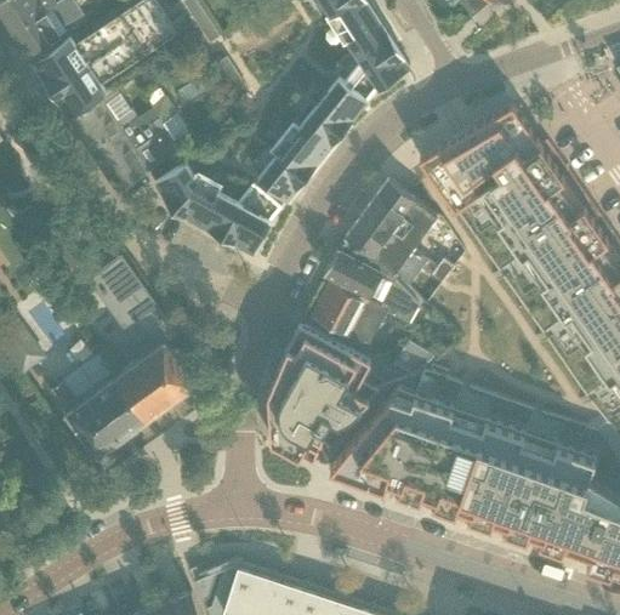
[(7,0),(0,5),(0,13),(15,36),(57,9),(51,0),(7,0)]
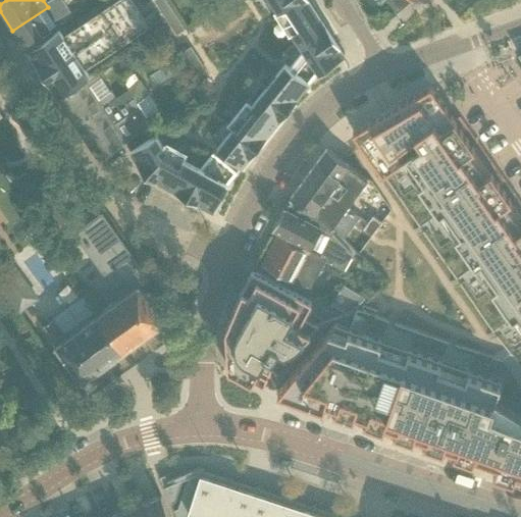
[(48,7),(12,30),(29,54),(59,35),(53,26),(69,15),(59,0),(48,7)]
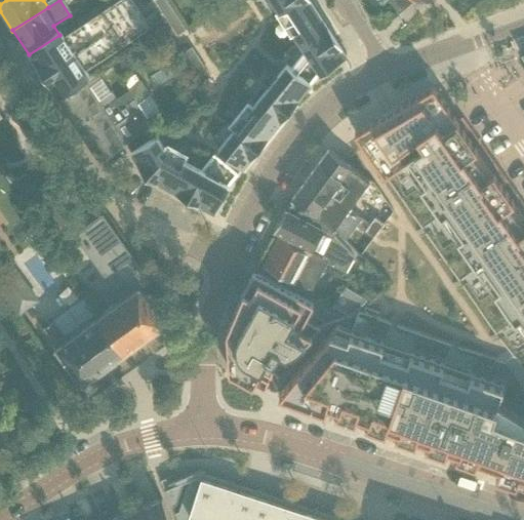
[(308,0),(271,0),(283,17),(309,0),(308,0)]
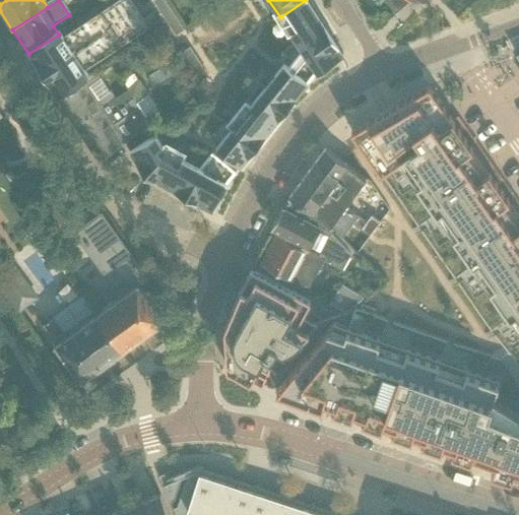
[(306,0),(280,17),(300,48),(325,30),(306,0)]
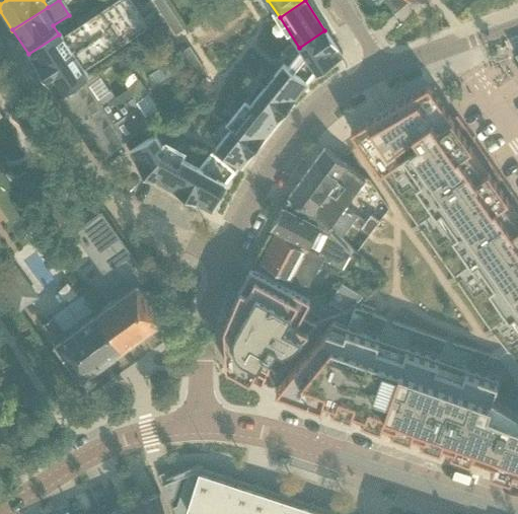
[(385,0),(383,2),(395,17),(416,0),(385,0)]
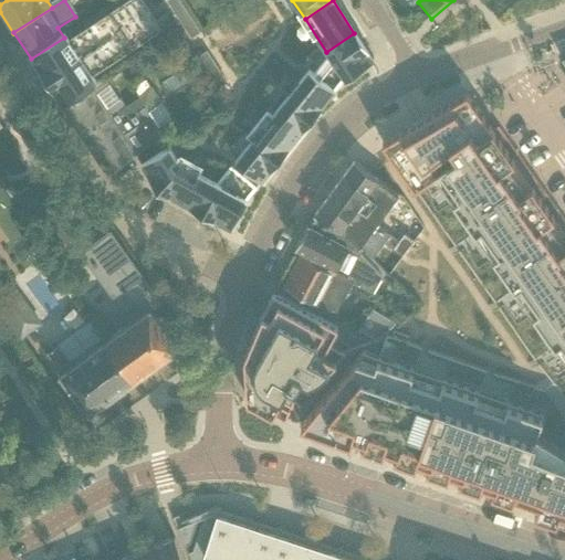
[(257,2),(236,16),(247,31),(267,17),(257,2)]
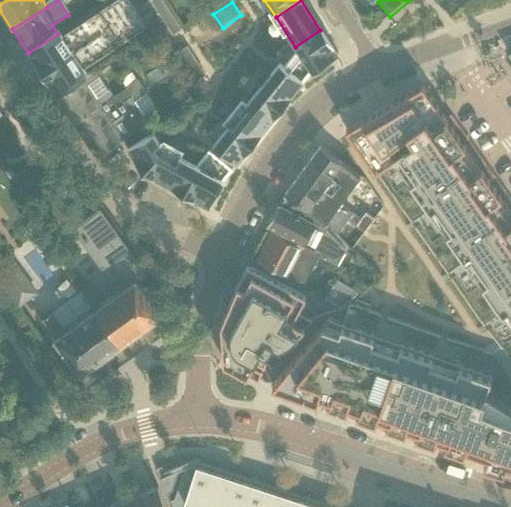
[(365,14),(365,26),(378,27),(378,15),(365,14)]
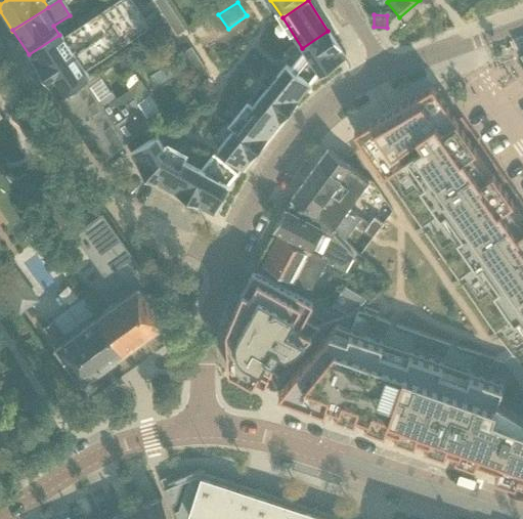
[(216,42),(227,34),(216,16),(205,24),(216,42)]
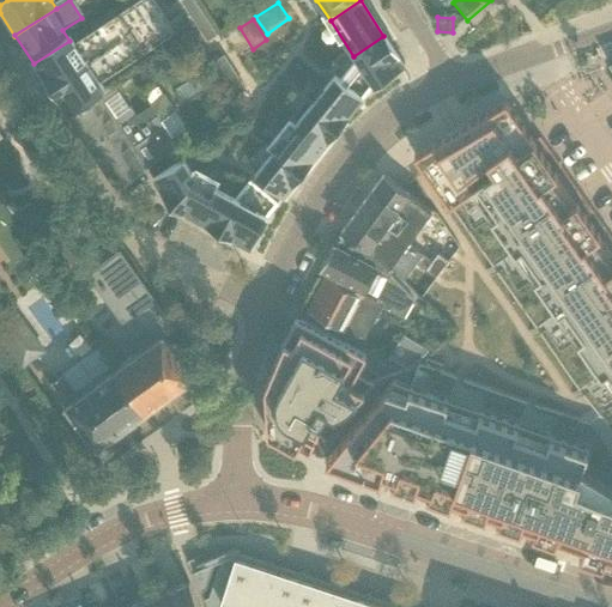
[(208,26),(199,32),(207,46),(218,40),(208,26)]
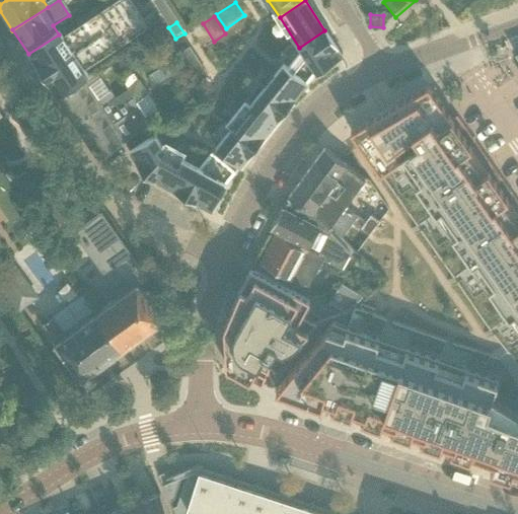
[(303,53),(289,70),(308,85),(315,77),(344,59),(324,30),(299,48),(303,53)]
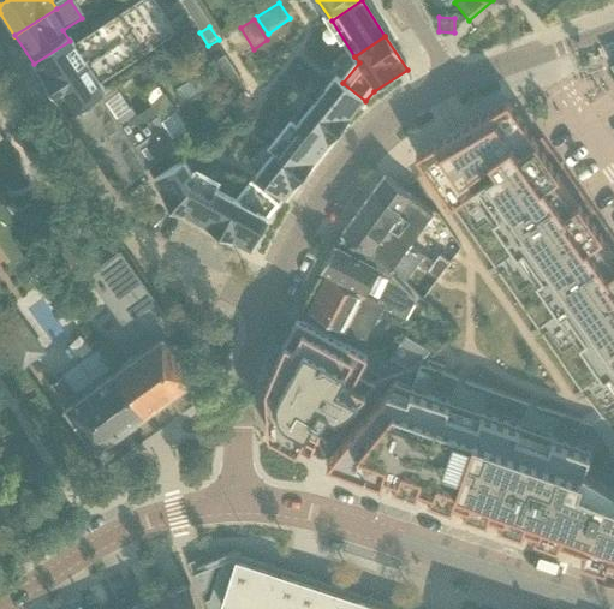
[(70,41),(34,64),(51,90),(88,66),(71,40),(70,41)]
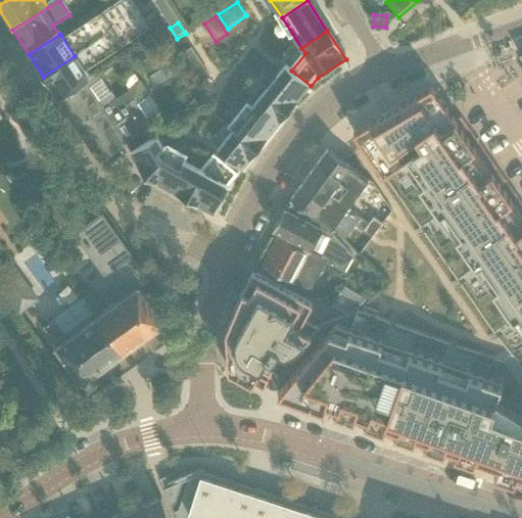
[(147,65),(154,76),(179,59),(172,49),(147,65)]
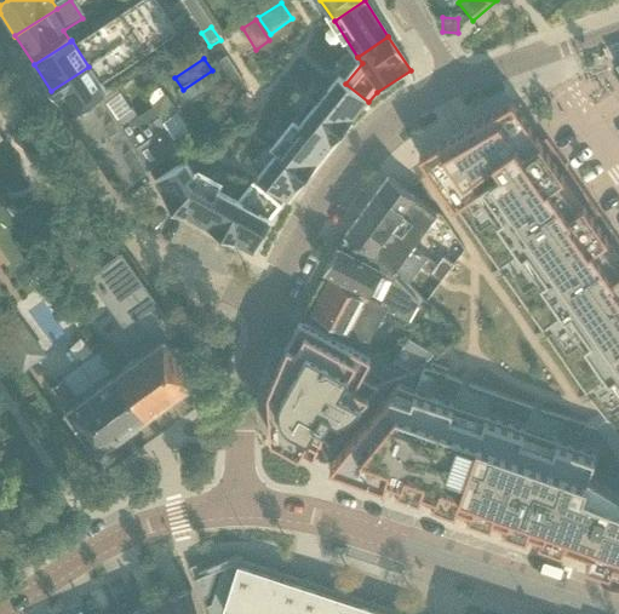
[(225,61),(215,68),(236,101),(247,93),(225,61)]
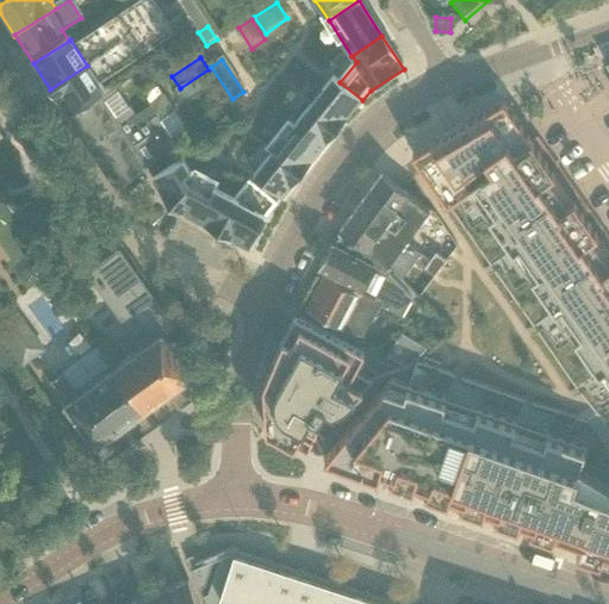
[(87,66),(50,89),(69,119),(106,94),(87,66)]
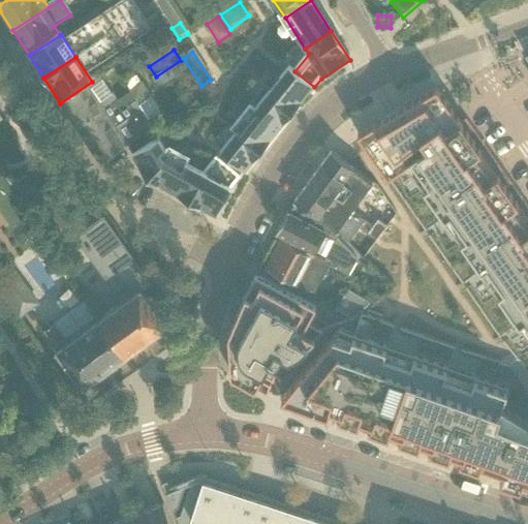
[(266,89),(251,108),(279,130),(294,112),(314,87),(294,71),(290,68),(270,92),(266,89)]
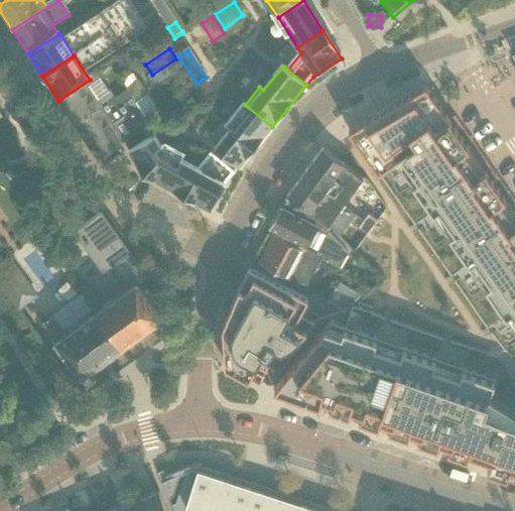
[(58,101),(76,126),(113,102),(109,96),(104,95),(102,91),(102,86),(96,77),(90,80),(58,101)]
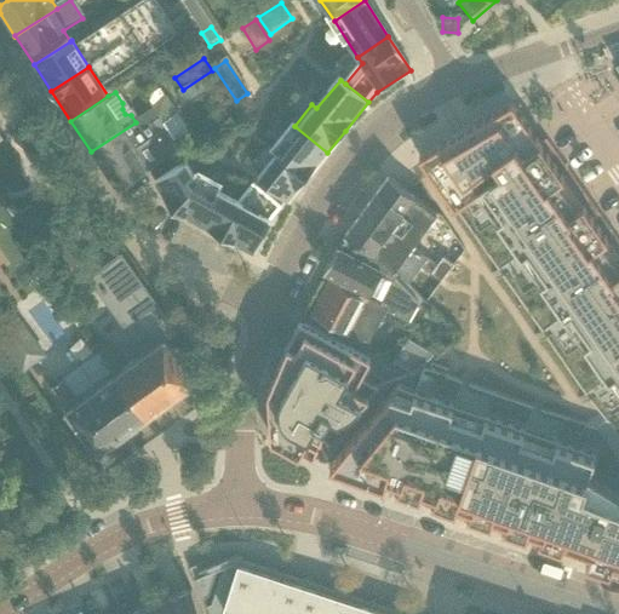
[(136,122),(91,151),(119,194),(172,159),(168,154),(185,142),(172,122),(177,119),(166,103),(154,110),(156,115),(138,127),(136,122)]
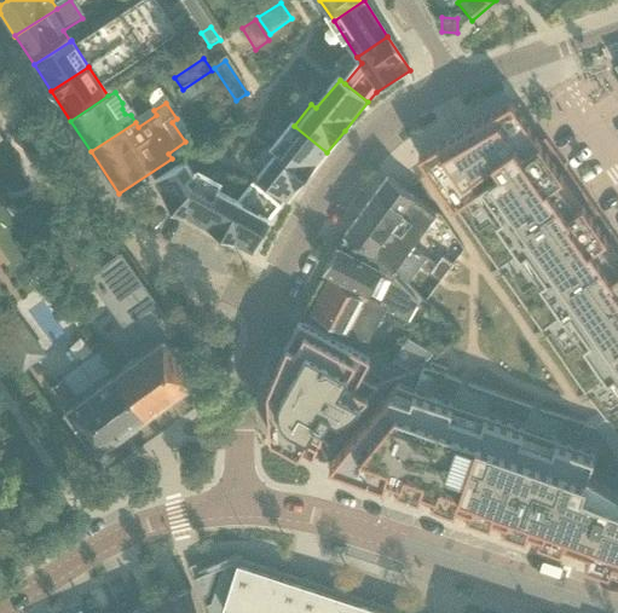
[(330,472),(328,476),(339,480),(560,560),(617,580),(617,246),(546,144),(541,148),(512,108),(477,128),(420,161),(419,161),(455,212),(498,273),(503,281),(542,335),(547,342),(585,397),(590,404),(617,441),(541,414),(533,411),(469,388),(462,386),(446,380),(431,375),(429,374),(425,372),(416,395),(398,389),(339,461),(336,462),(333,468),(331,468),(330,470),(330,472)]
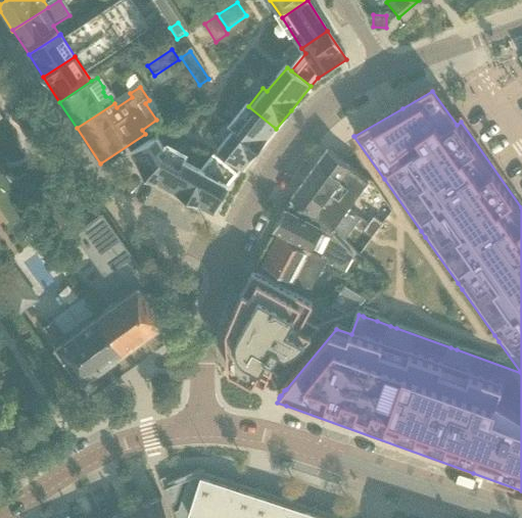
[(248,106),(230,129),(234,132),(257,151),(276,129),(248,106)]
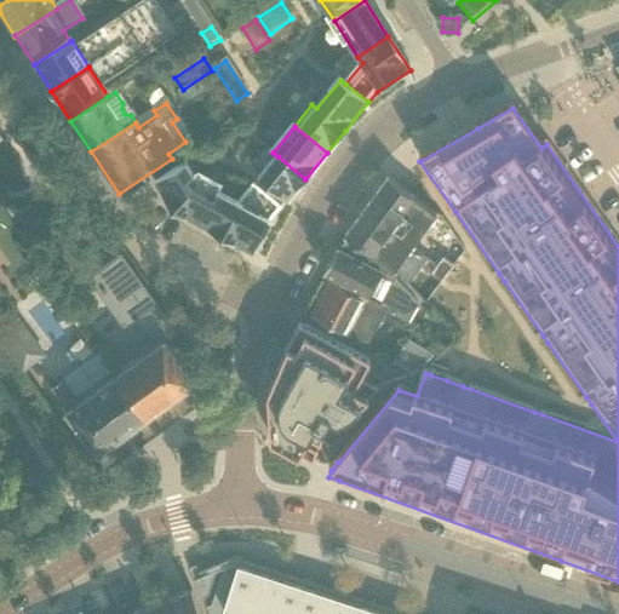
[(278,156),(259,181),(287,202),(305,179),(278,156)]
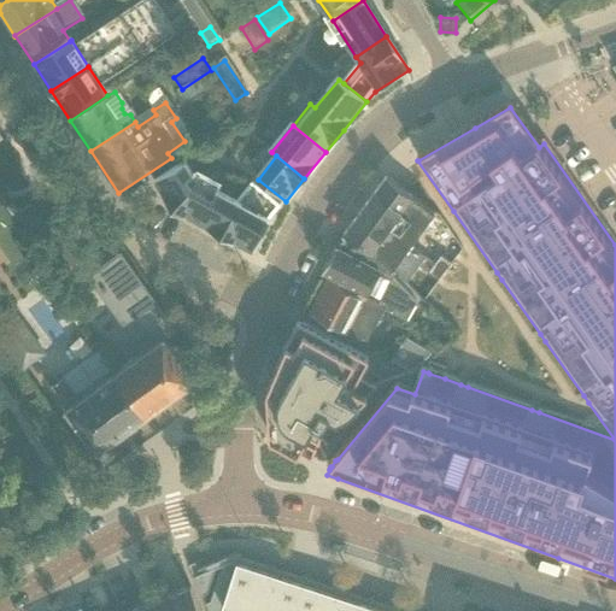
[(177,169),(156,184),(172,211),(252,253),(270,222),(281,207),(253,184),(236,204),(217,193),(220,188),(199,177),(197,181),(186,164),(177,169)]
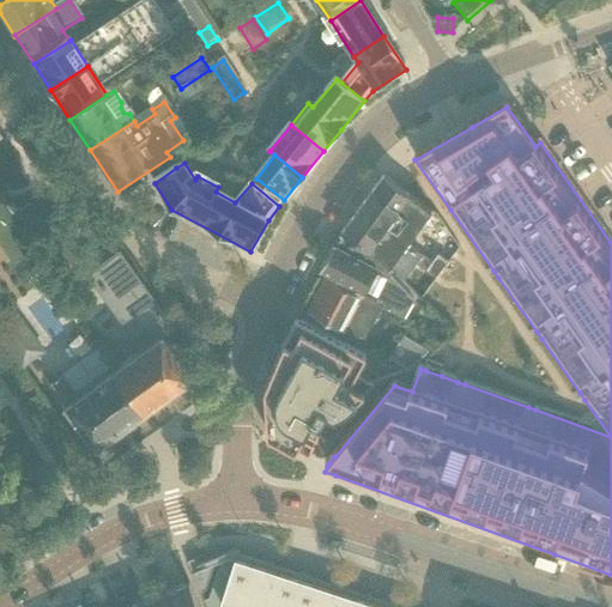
[(385,180),(343,237),(393,273),(398,278),(405,285),(424,260),(408,248),(432,216),(403,193),(387,181),(385,180)]
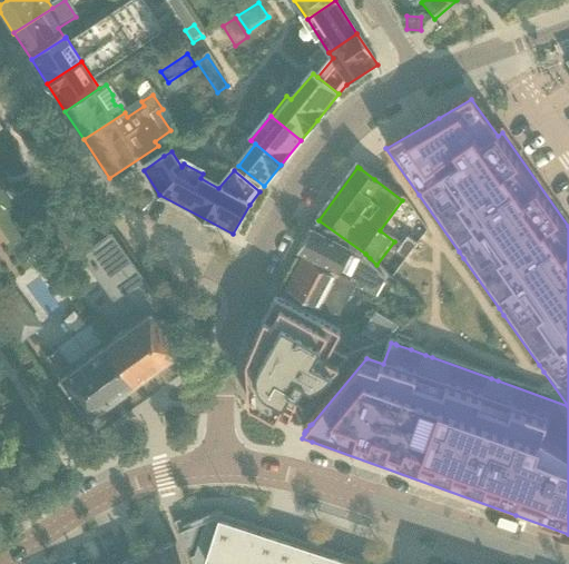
[(385,282),(363,258),(365,254),(321,221),(313,233),(311,231),(298,255),(305,258),(356,287),(376,298),(385,282)]
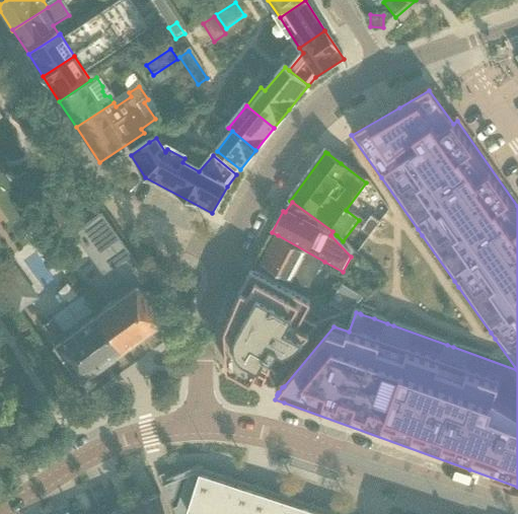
[(100,216),(90,224),(109,250),(115,258),(102,266),(125,295),(96,315),(123,352),(163,322),(139,288),(148,282),(100,216)]
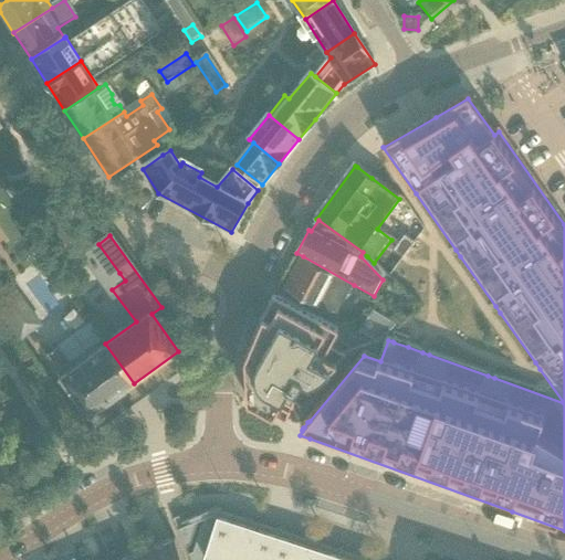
[(405,240),(395,253),(404,260),(414,245),(405,240)]
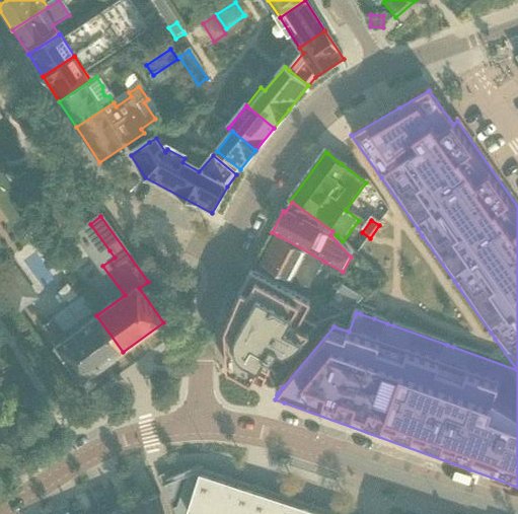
[(324,262),(278,235),(261,268),(308,292),(324,262)]
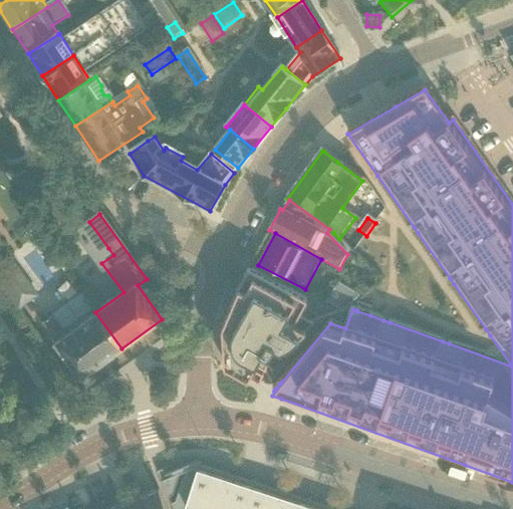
[(249,270),(237,295),(223,327),(225,366),(260,387),(269,357),(292,345),(300,337),(291,332),(307,302),(249,270)]
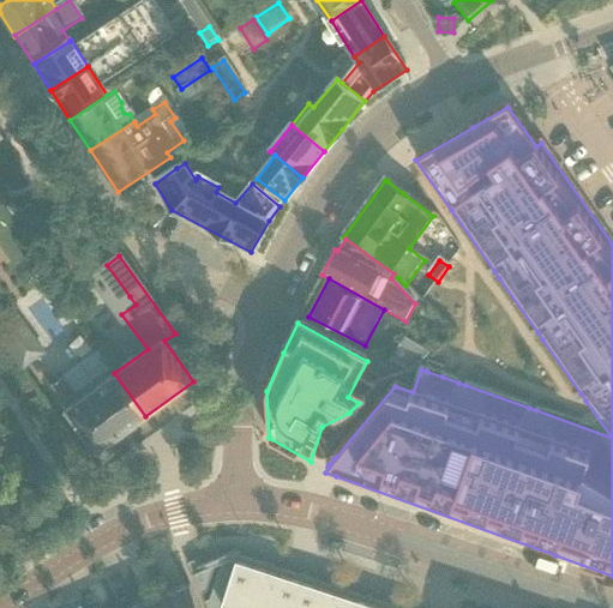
[(406,341),(390,363),(410,375),(430,355),(406,341)]
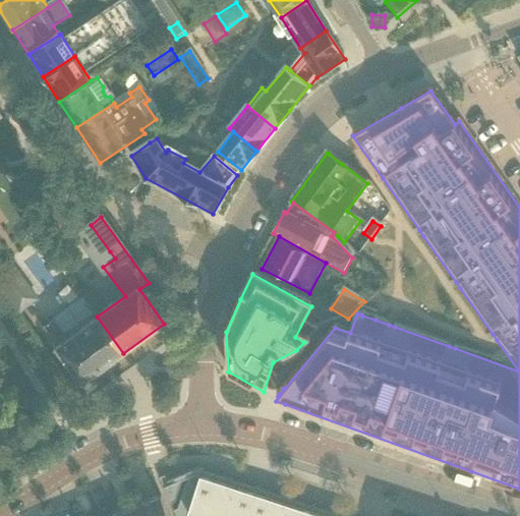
[(84,299),(43,330),(81,383),(123,353),(97,317),(84,299)]
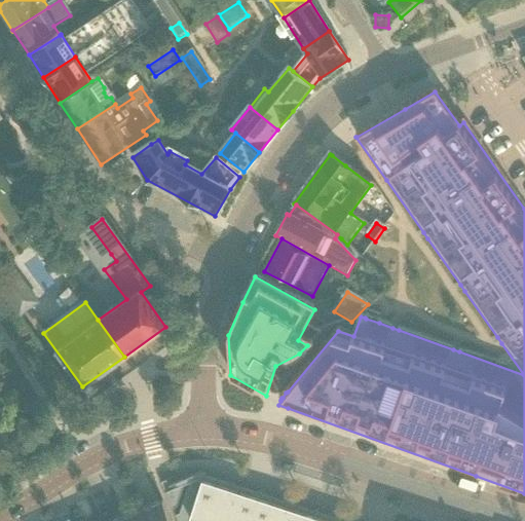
[(315,520),(204,484),(207,479),(199,476),(179,485),(177,480),(161,486),(176,520),(315,520)]
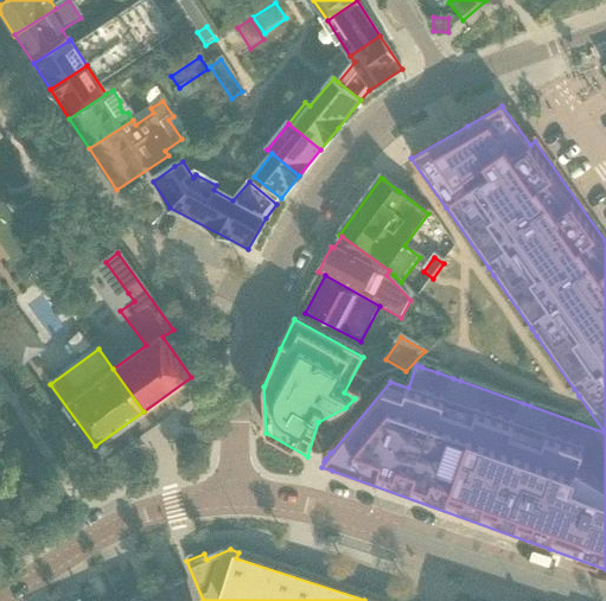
[(195,600),(187,582),(163,593),(166,600),(195,600)]
